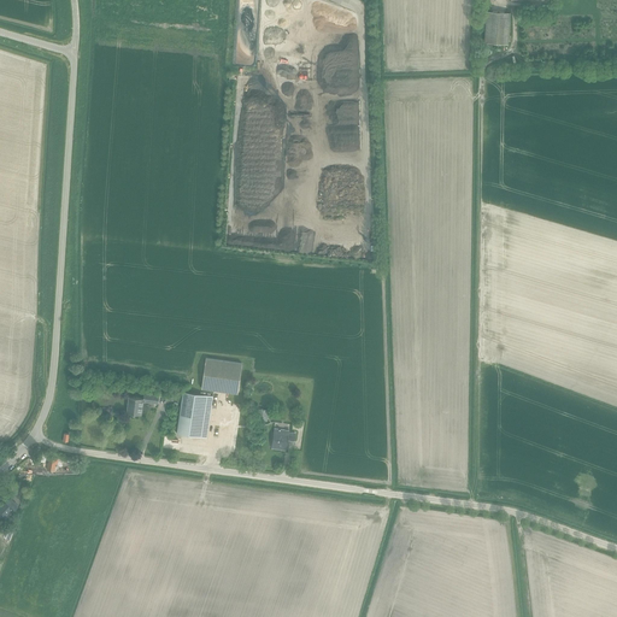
[(485,42),(509,45),(510,13),(487,11),(485,42)]
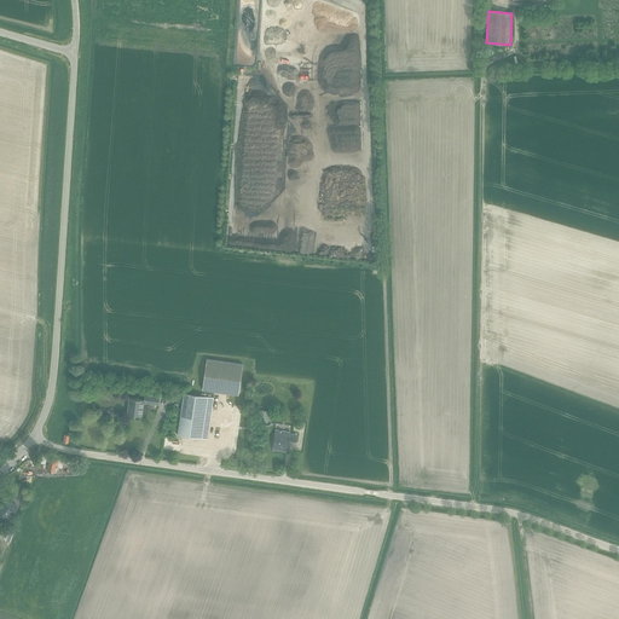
[(238,394),(243,364),(207,359),(202,389),(238,394)]
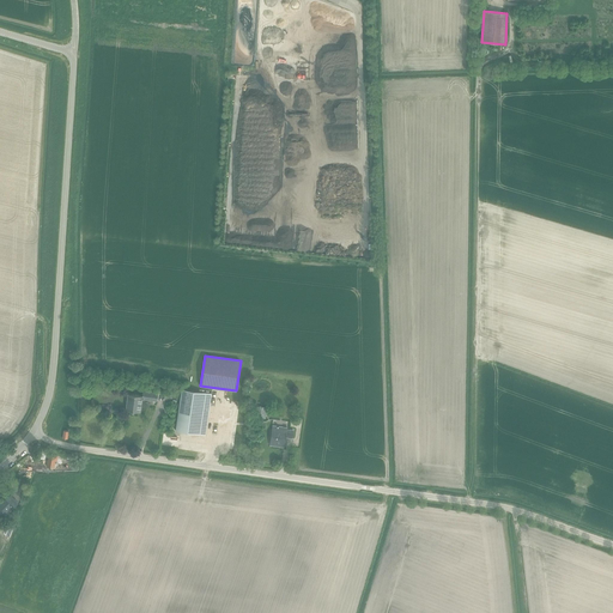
[(206,435),(207,430),(211,394),(182,390),(176,431),(206,435)]
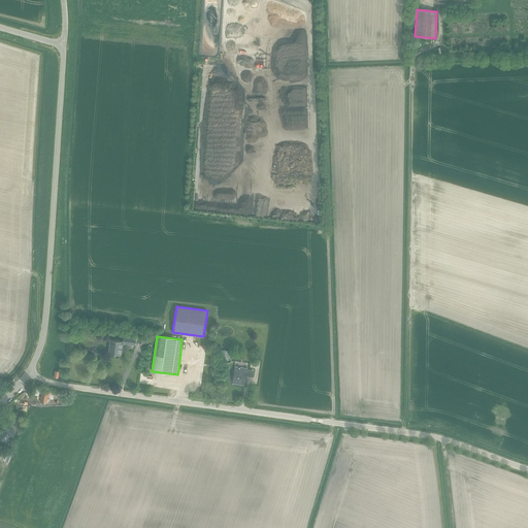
[(135,345),(136,340),(136,338),(123,337),(123,340),(110,339),(108,354),(121,355),(123,343),(135,345)]
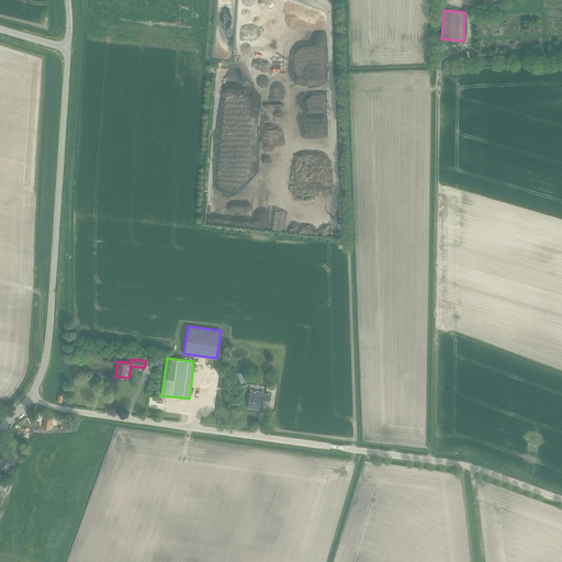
[(268,402),(268,396),(269,394),(263,394),(263,392),(250,390),(248,405),(256,406),(256,408),(260,409),(261,401),(268,402)]
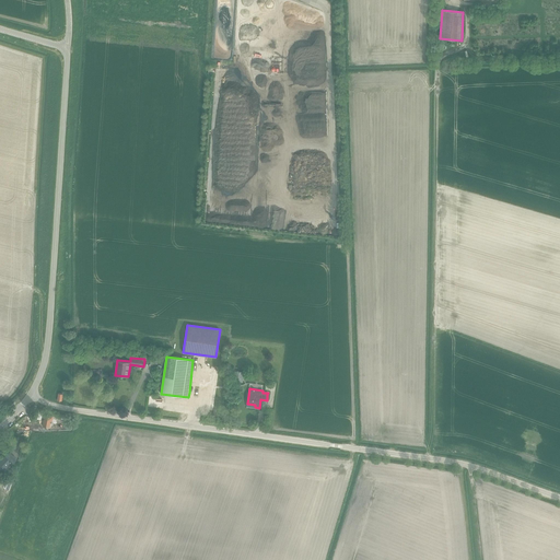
[(148,396),(147,407),(163,409),(164,398),(148,396)]
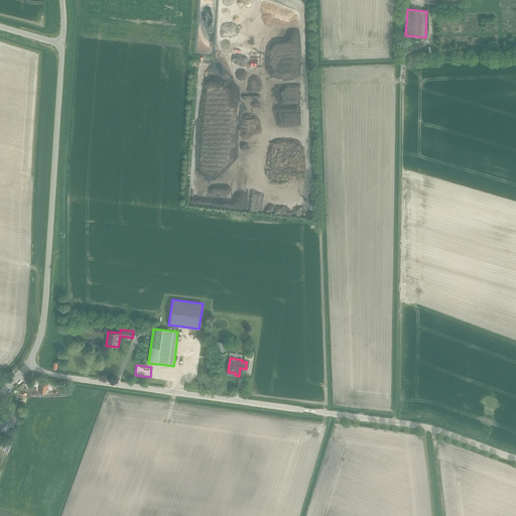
[(39,393),(44,394),(45,394),(46,386),(48,387),(48,384),(41,382),(39,393)]
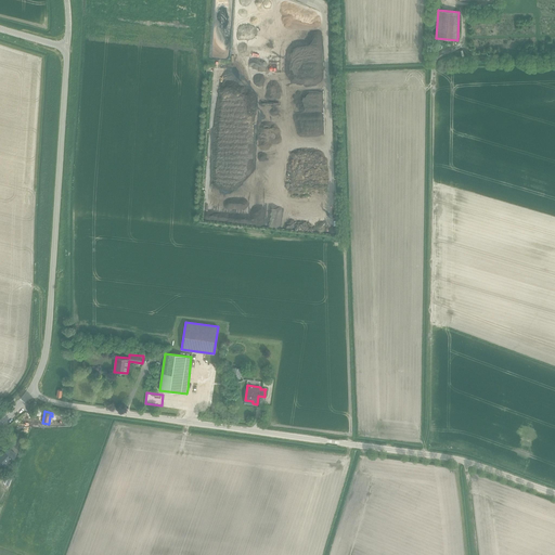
[(0,456),(0,464),(0,465),(2,466),(9,460),(11,461),(16,455),(10,449),(4,454),(3,453),(3,454),(0,456)]
